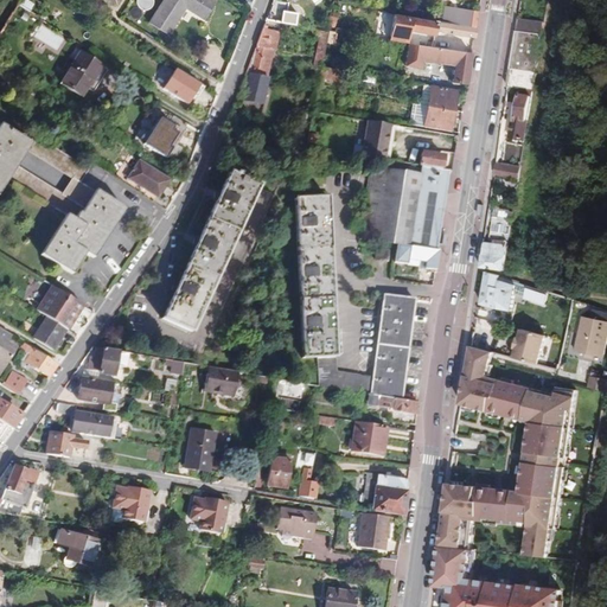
[(14,0),(14,2),(27,10),(32,2),(29,0),(14,0)]
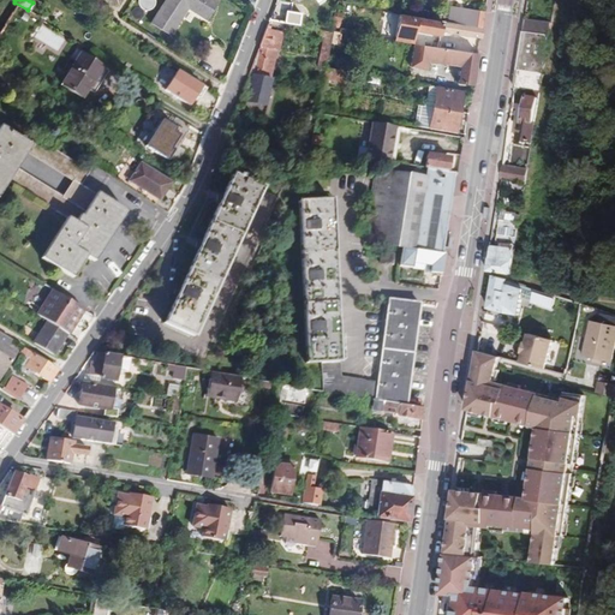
[(171,36),(187,9),(207,19),(214,9),(201,0),(165,0),(151,23),(171,36)]
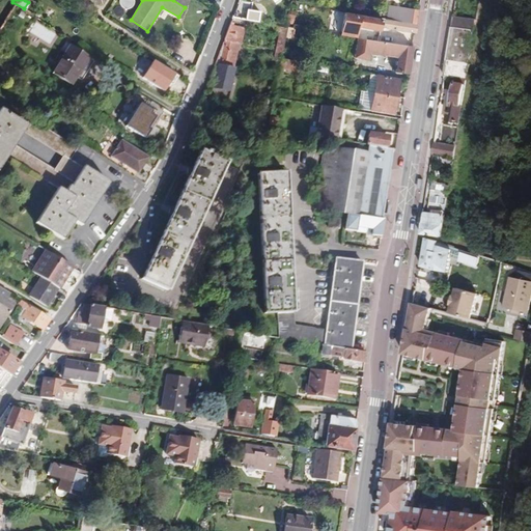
[(416,24),(418,9),(389,5),(387,19),(391,20),(416,24)]
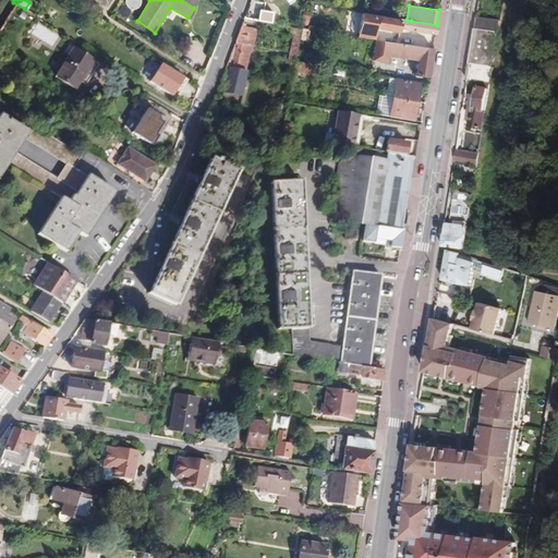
[(255,9),(247,8),(244,17),(254,20),(255,9)]
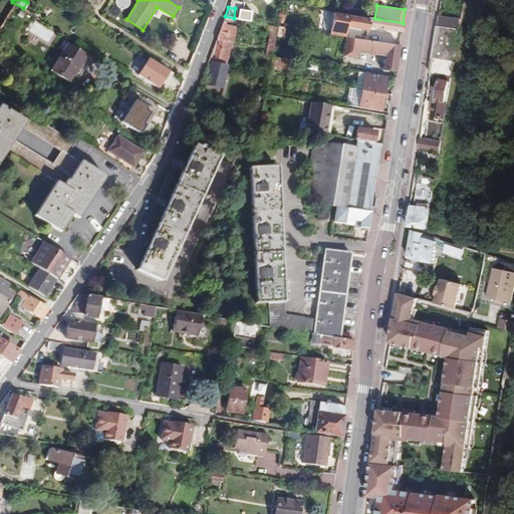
[(251,11),(235,8),(234,18),(249,20),(251,11)]
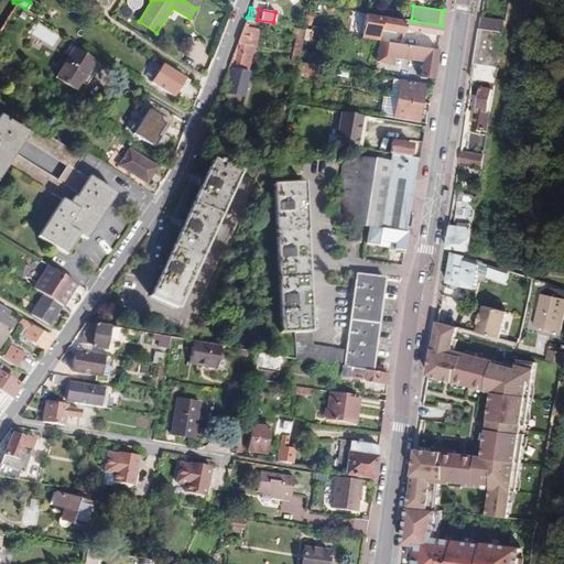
[(368,13),(365,34),(382,36),(383,29),(404,32),(405,25),(407,20),(368,13)]
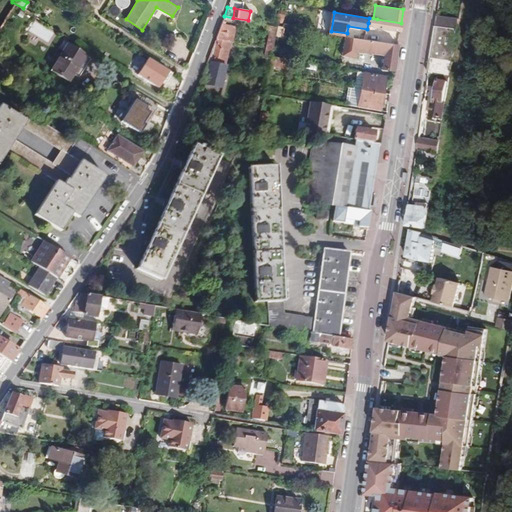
[(437,16),(436,26),(459,26),(460,21),(437,16)]
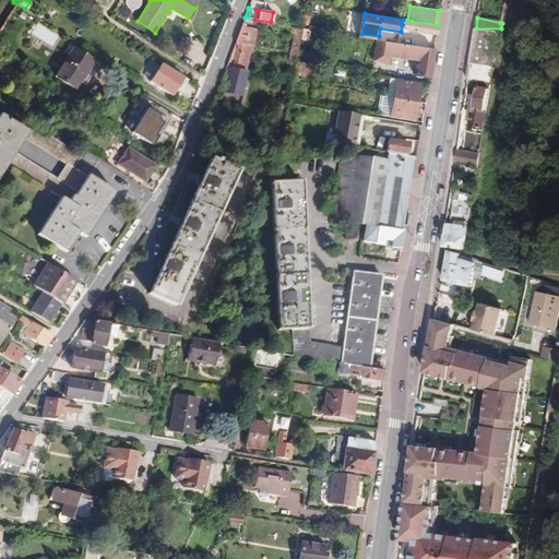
[(437,34),(438,25),(412,21),(412,27),(414,27),(414,31),(437,34)]
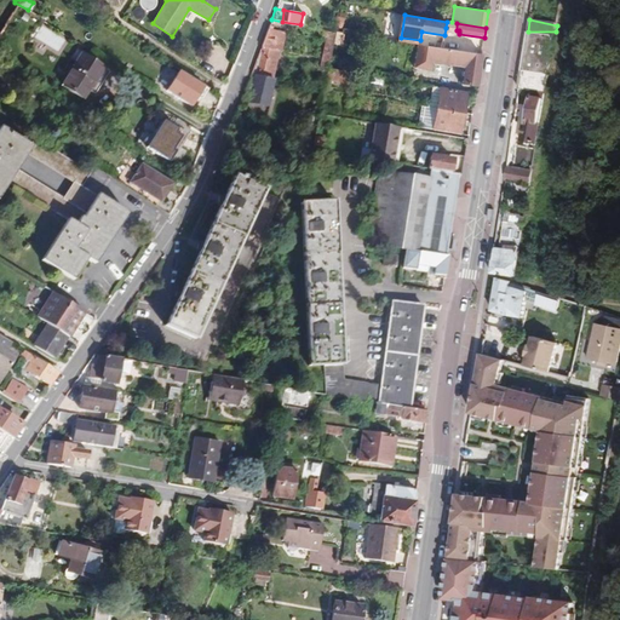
[(56,50),(63,39),(42,24),(35,35),(56,50)]
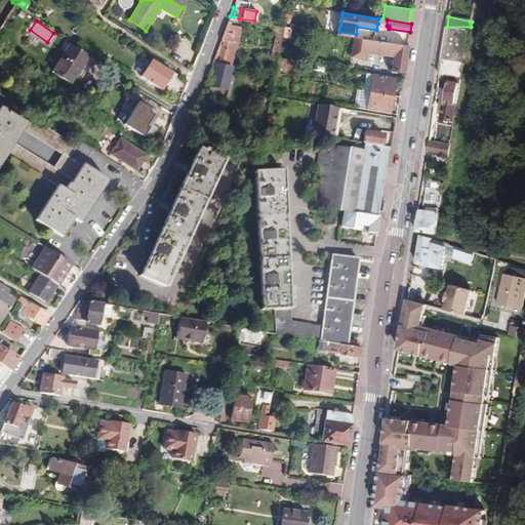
[(221,37),(216,63),(232,67),(237,44),(238,42),(241,28),(227,24),(221,37)]
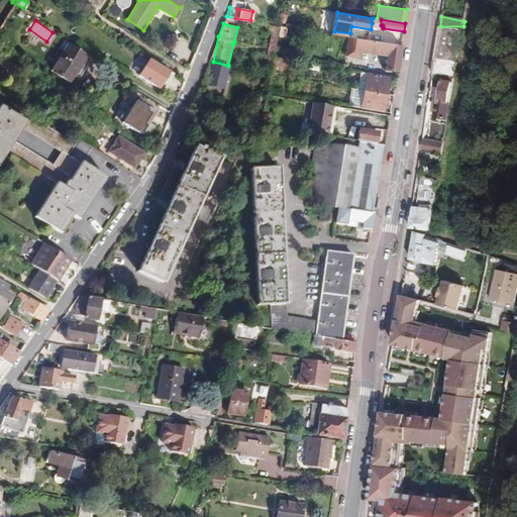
[(282,25),(278,25),(270,24),(269,29),(273,30),(268,56),(275,57),(279,37),(282,25)]
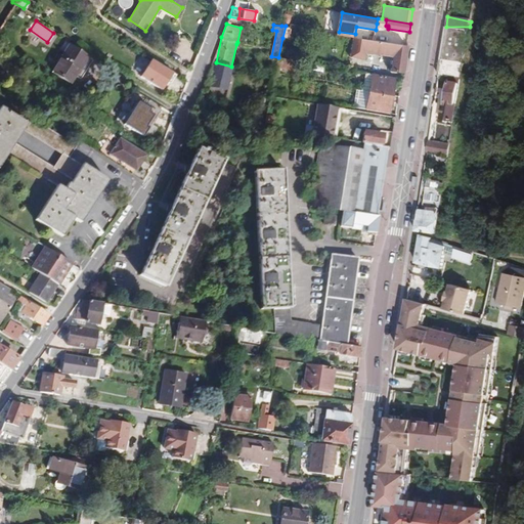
[(292,27),(286,26),(282,38),(290,39),(292,27)]
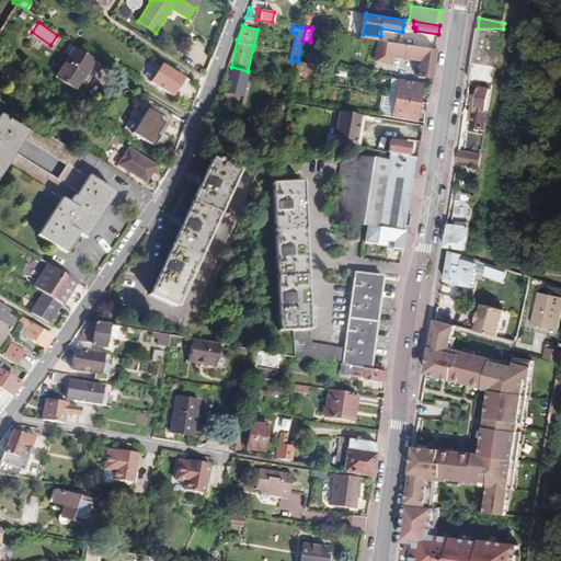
[(478,29),(474,46),(500,49),(503,29),(478,29)]
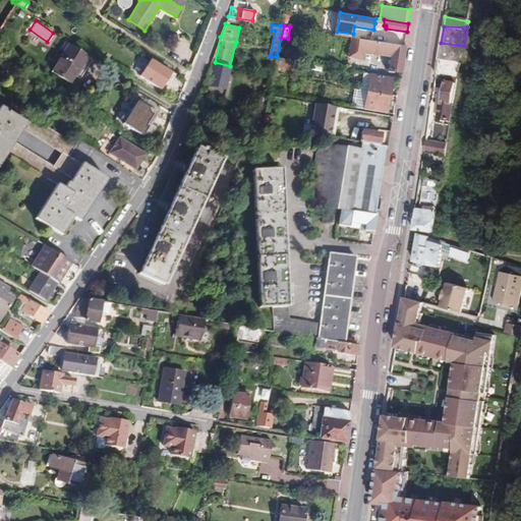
[(400,71),(404,45),(352,37),(349,55),(363,58),(364,52),(390,56),(388,70),(400,71)]
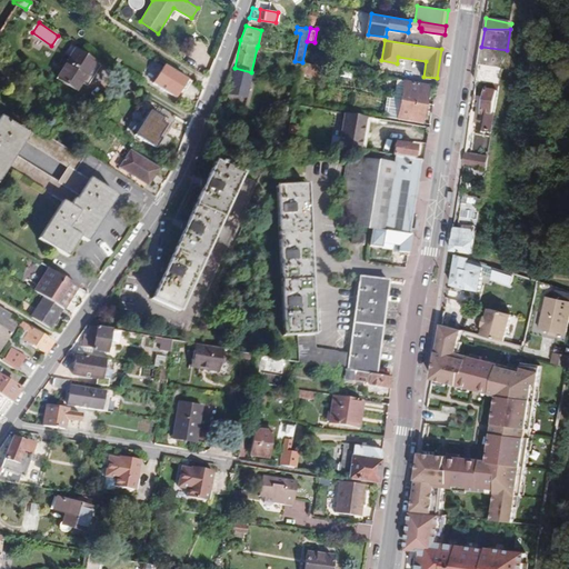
[(481,47),(477,82),(500,87),(507,50),(481,47)]
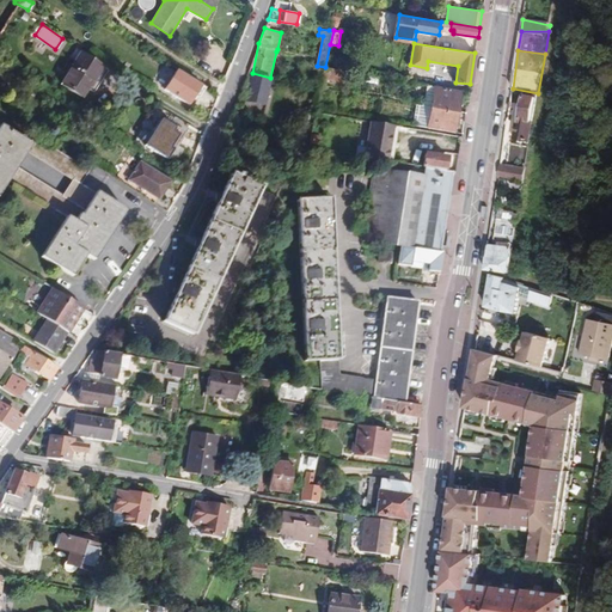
[(84,98),(89,90),(102,67),(81,53),(61,84),(84,98)]
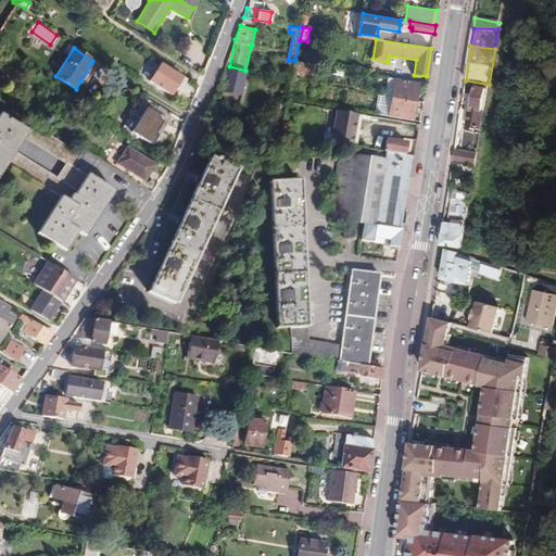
[(92,61),(80,81),(86,84),(99,64),(92,61)]
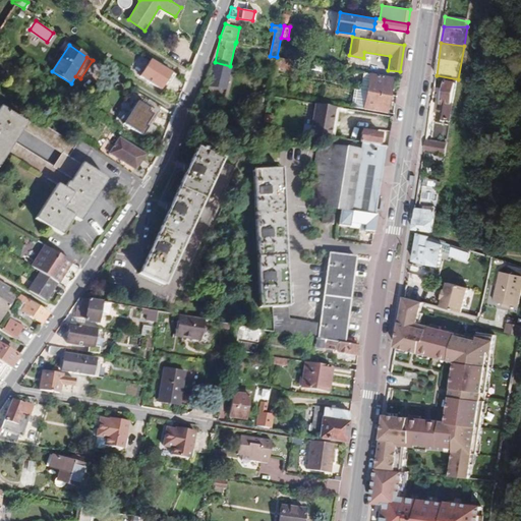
[(295,61),(277,57),(275,66),(278,67),(294,69),(295,61)]
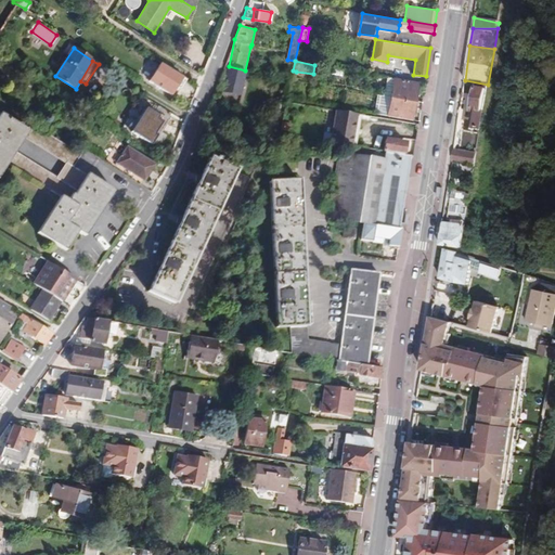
[(186,79),(160,63),(150,81),(171,95),(178,86),(181,88),(186,79)]
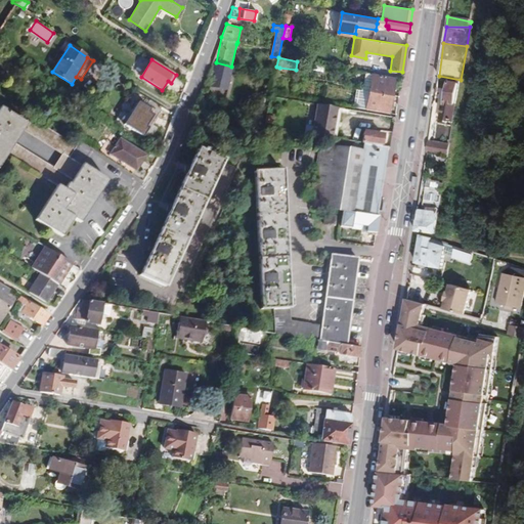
[(231,67),(216,62),(209,93),(226,98),(228,88),(227,87),(231,67)]
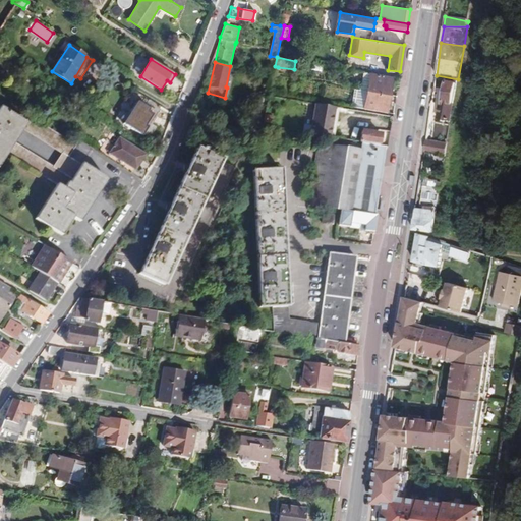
[(368,91),(371,73),(364,72),(361,90),(368,91)]
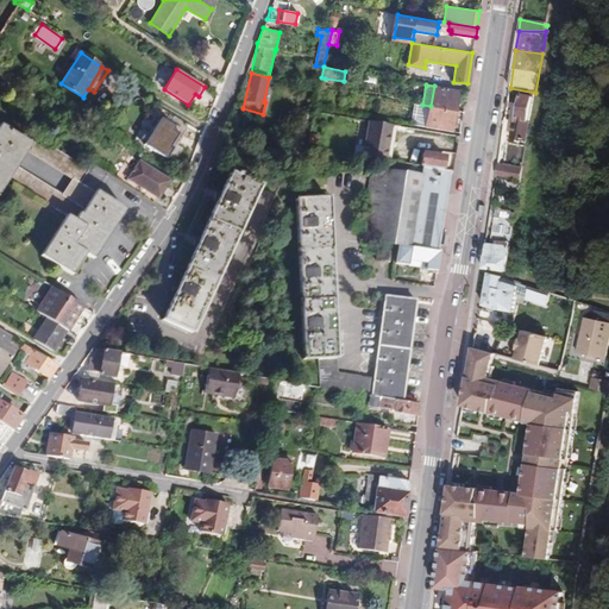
[(454,111),(458,89),(434,86),(431,106),(454,111)]
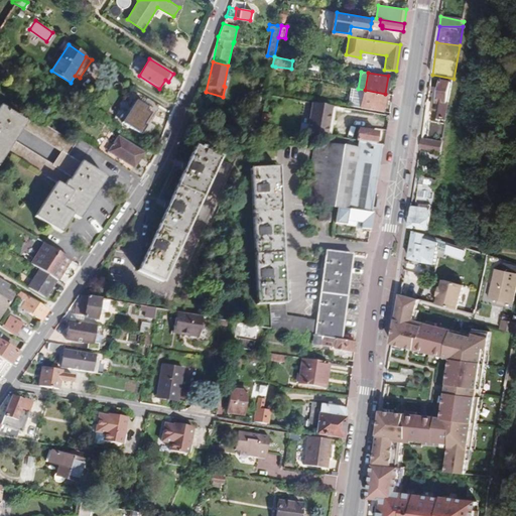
[(434,117),(447,119),(454,82),(442,81),(439,99),(437,100),(434,117)]
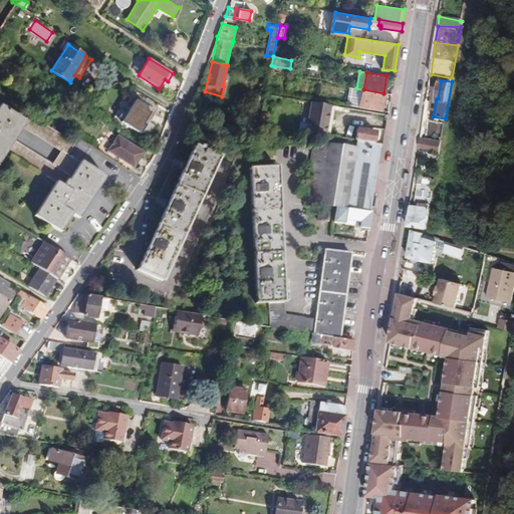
[(352,102),(352,106),(360,107),(363,89),(356,88),(351,87),(349,101),(352,102)]
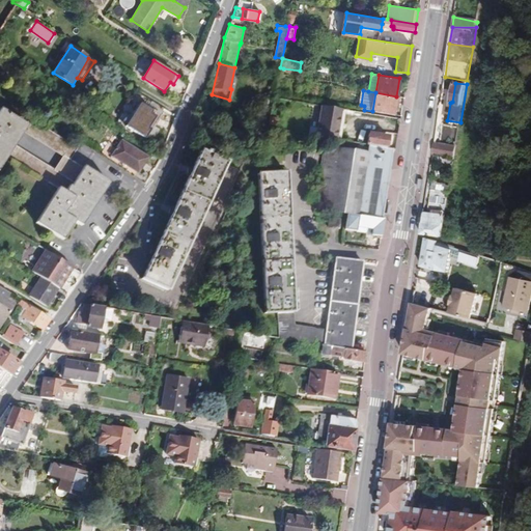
[(393,114),(396,96),(375,92),(372,111),(393,114)]
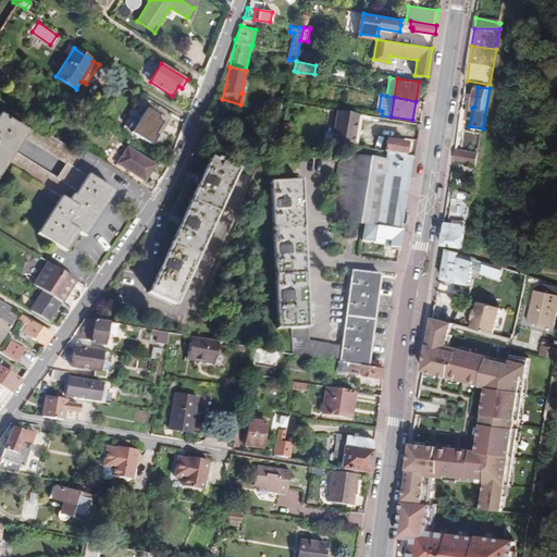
[(152,146),(166,122),(147,109),(132,133),(152,146)]
